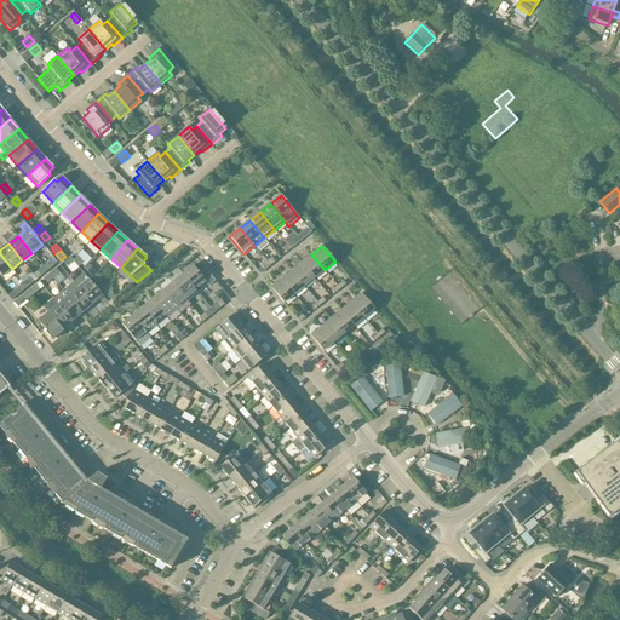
[(82,251),(78,256),(78,257),(84,263),(82,264),(85,268),(92,259),(82,251)]
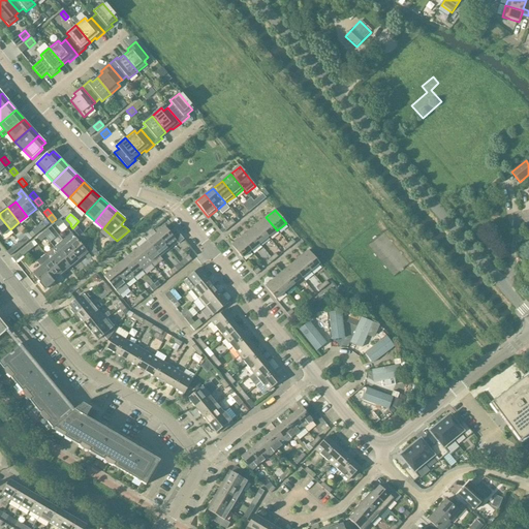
[(0,217),(0,235),(1,237),(10,229),(0,217)]
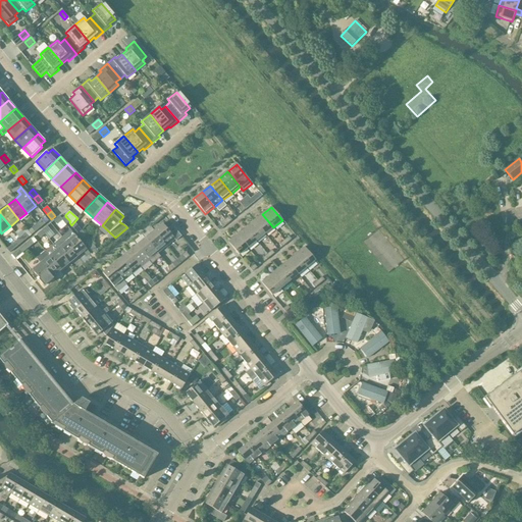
[(273,227),(262,214),(254,221),(265,235),(273,227)]
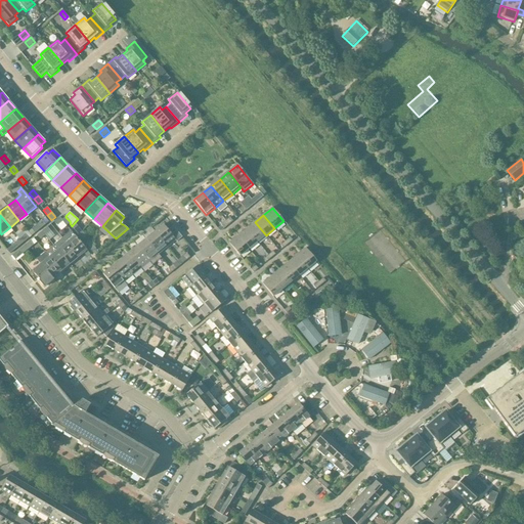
[(57,226),(62,221),(61,220),(59,217),(54,222),(57,226)]
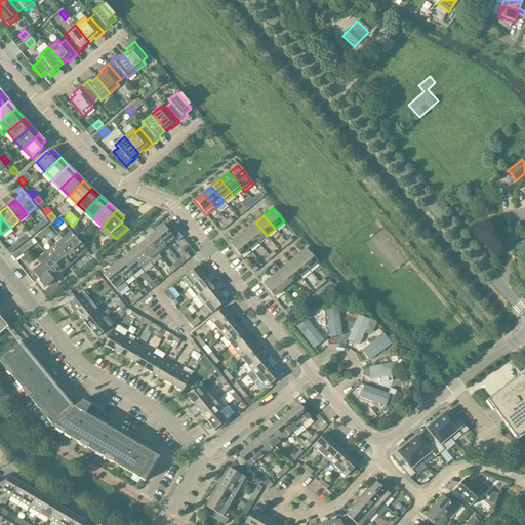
[(62,220),(63,221),(67,227),(70,224),(71,223),(66,217),(62,220)]
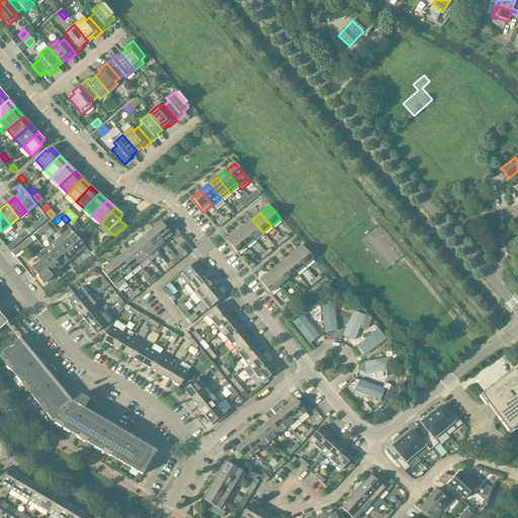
[(36,223),(39,227),(45,223),(41,219),(36,223)]
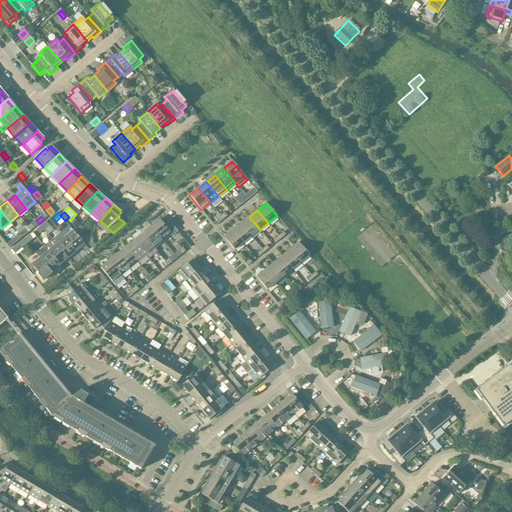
[(260,230),(249,217),(241,224),(251,237),(260,230)]
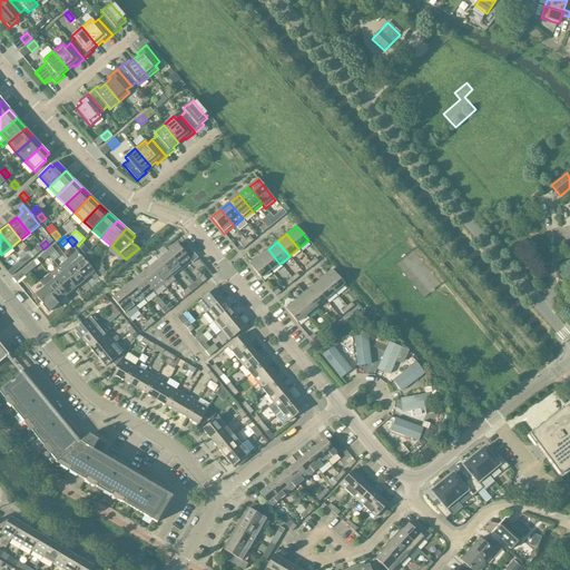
[(38,254),(43,249),(40,245),(35,249),(38,254)]
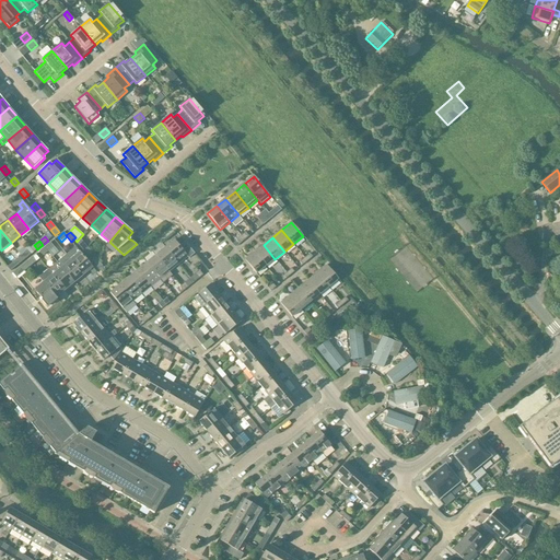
[(185,242),(179,246),(174,241),(165,248),(178,265),(187,257),(188,258),(195,254),(185,242)]
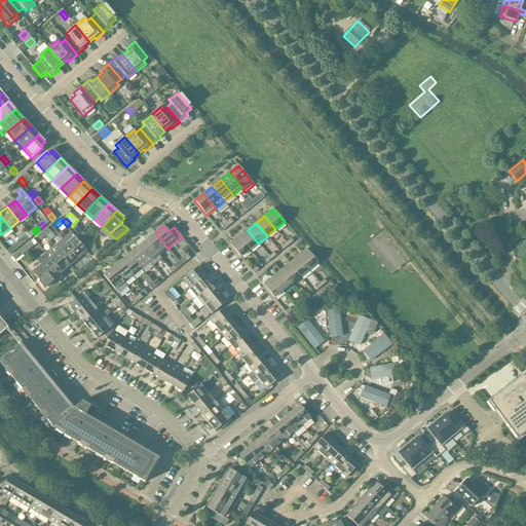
[(74,230),(78,236),(82,232),(78,227),(74,230)]
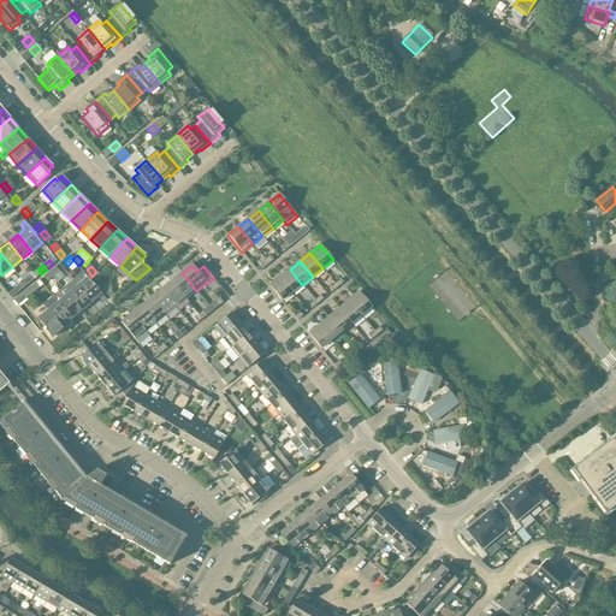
[(55,267),(49,272),(53,277),(59,272),(55,267)]
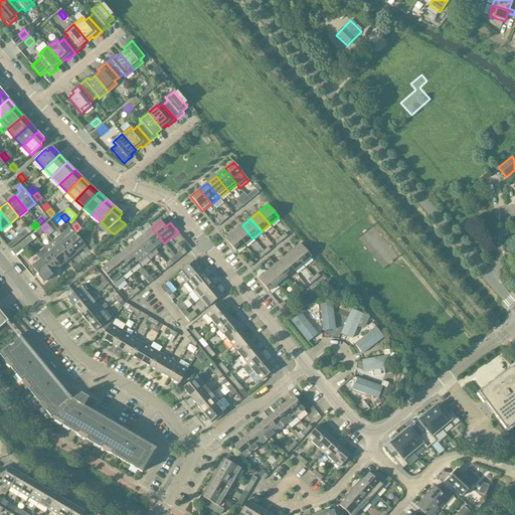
[(252,238),(242,225),(233,232),(244,244),(252,238)]
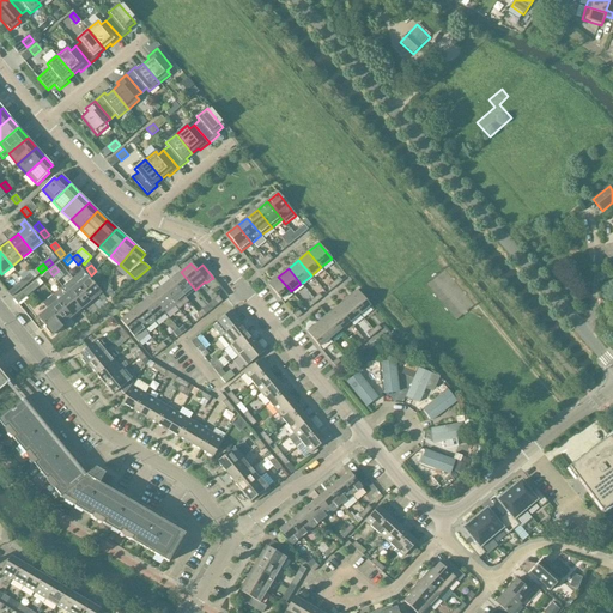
[(53,275),(49,271),(43,277),(47,280),(53,275)]
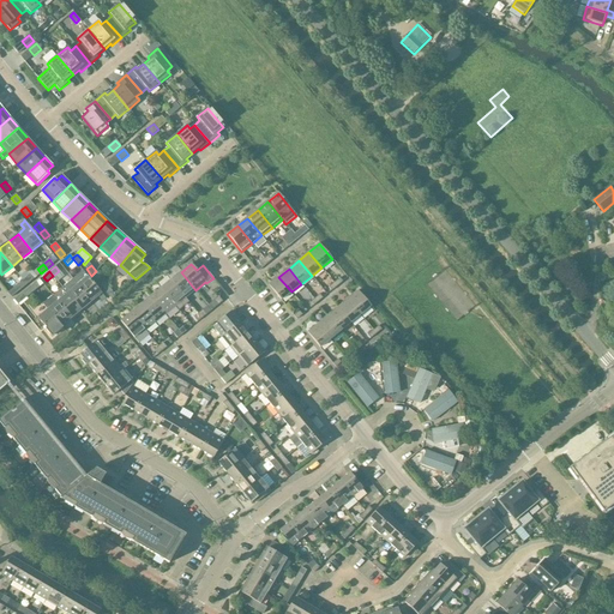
[(72,280),(91,302),(97,298),(101,301),(104,299),(106,300),(106,299),(83,271),(72,280)]
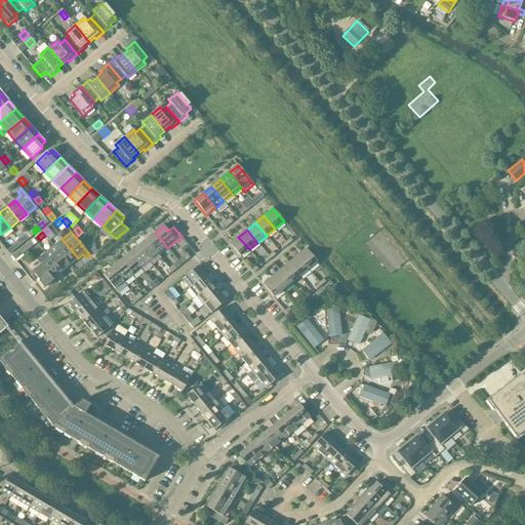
[(82,232),(78,236),(82,241),(86,238),(82,232)]
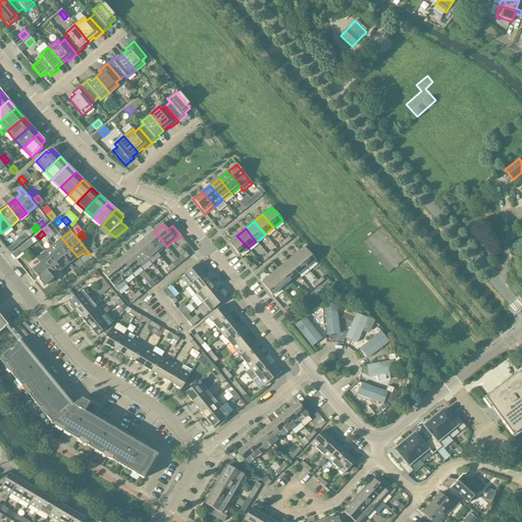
[(145,239),(158,254),(166,247),(154,231),(145,239)]
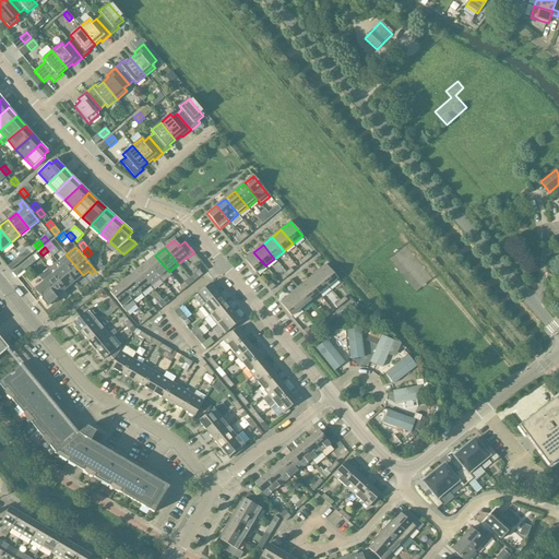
[(26,250),(21,256),(24,260),(31,254),(26,250)]
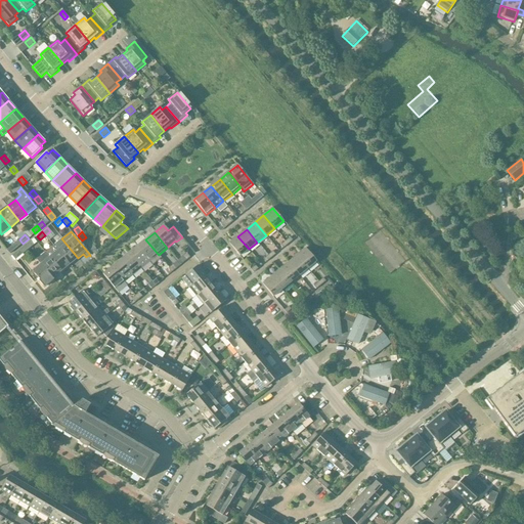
[(239,256),(249,249),(237,236),(229,244),(239,256)]
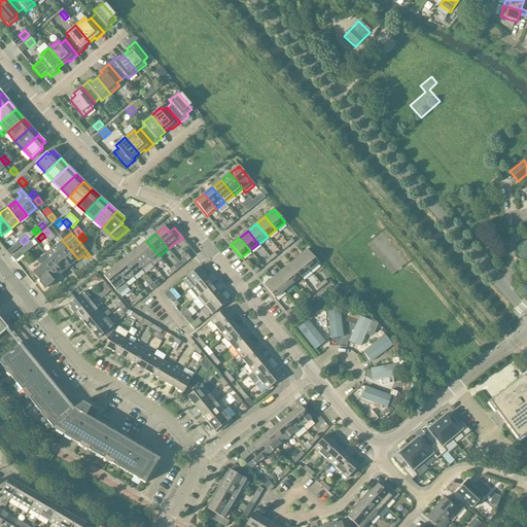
[(62,240),(54,247),(58,252),(70,267),(78,259),(62,240)]
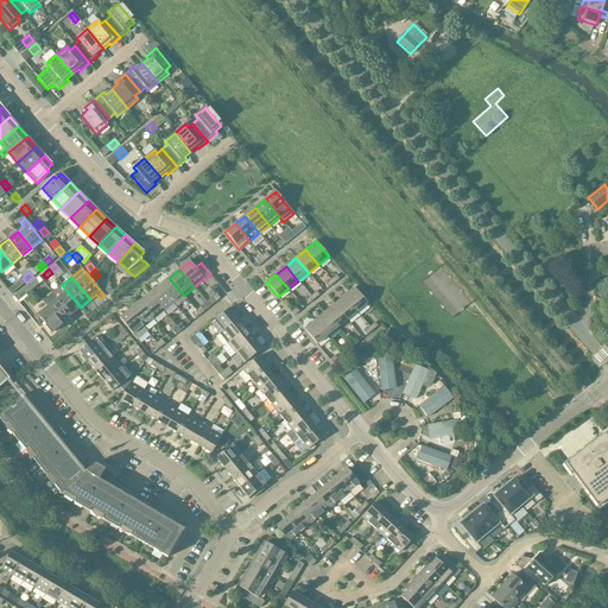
[(26,283),(23,278),(16,283),(20,287),(26,283)]
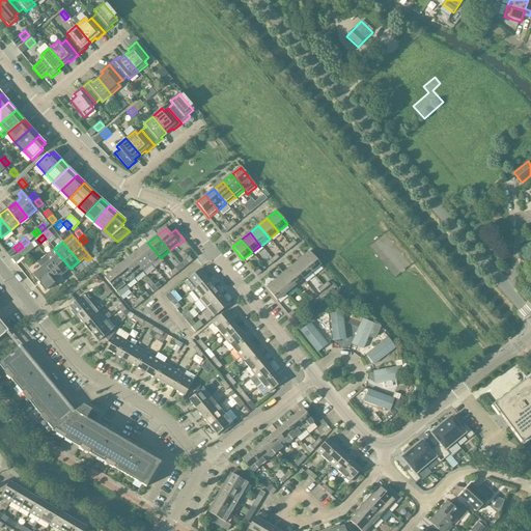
[(164,261),(161,258),(147,243),(139,250),(151,264),(155,269),(164,261)]
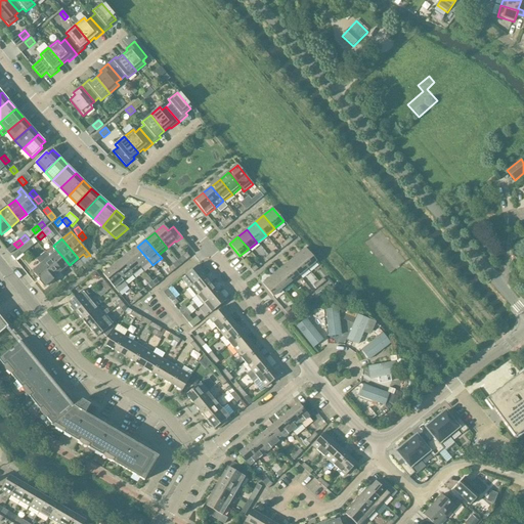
[(89,241),(85,245),(92,253),(96,249),(89,241)]
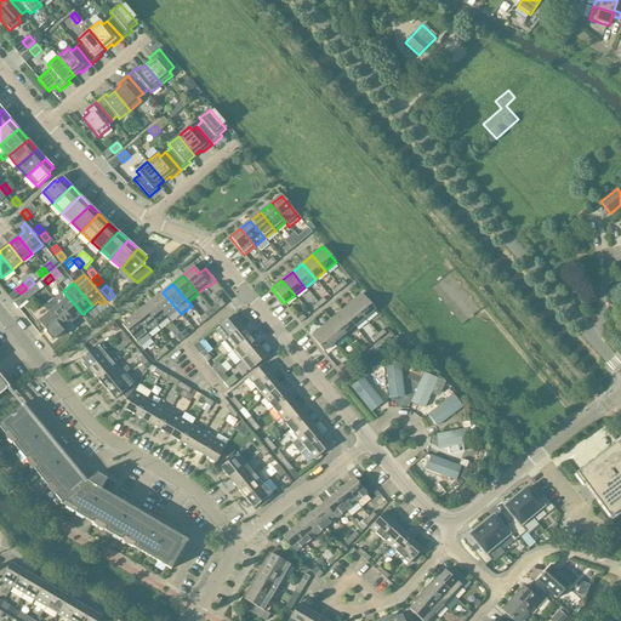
[(35,286),(29,291),(33,296),(40,291),(35,286)]
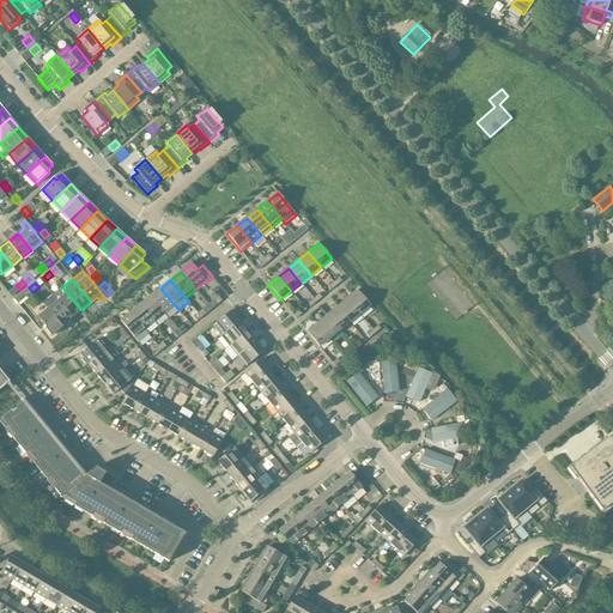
[(32,292),(29,287),(22,293),(26,298),(32,292)]
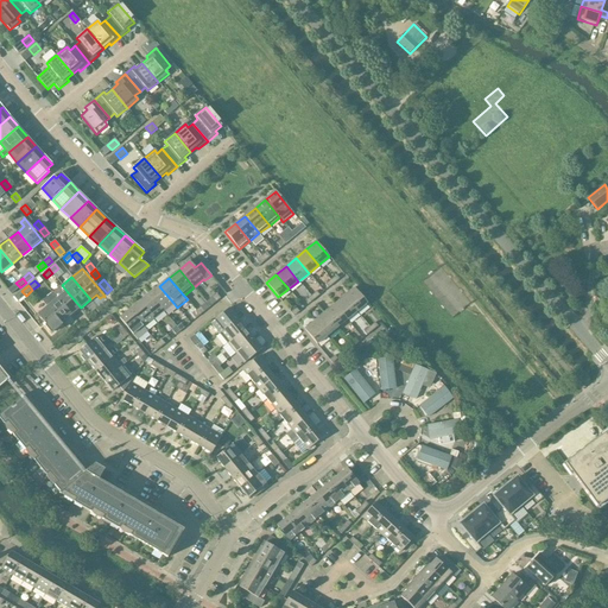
[(81,308),(67,291),(62,285),(52,293),(70,316),(81,308)]
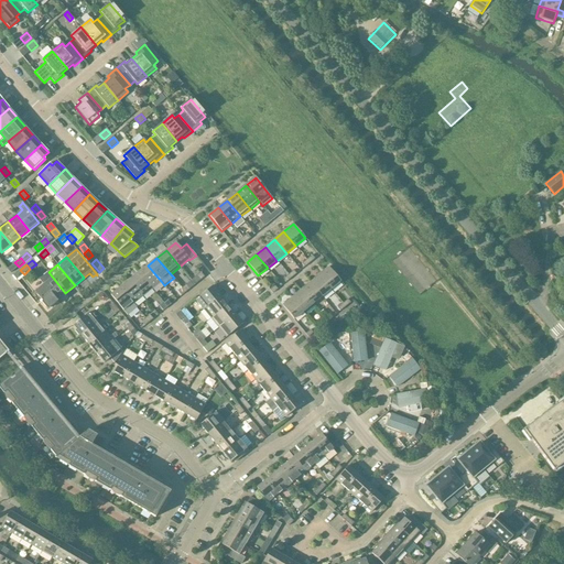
[(139,272),(152,289),(161,281),(148,266),(139,272)]
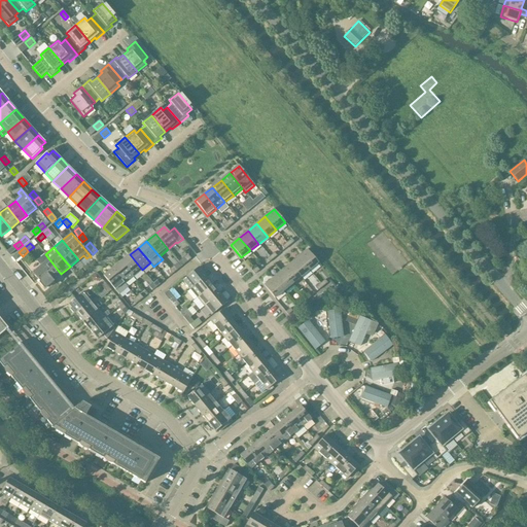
[(299,257),(309,271),(318,264),(308,250),(299,257)]
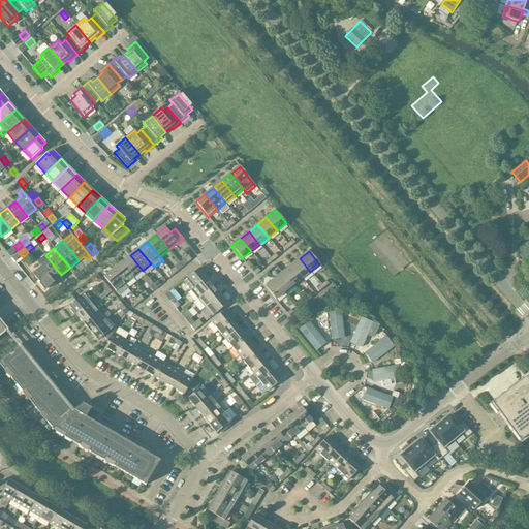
[(36,261),(40,268),(53,282),(53,281),(61,275),(45,255),(36,261)]
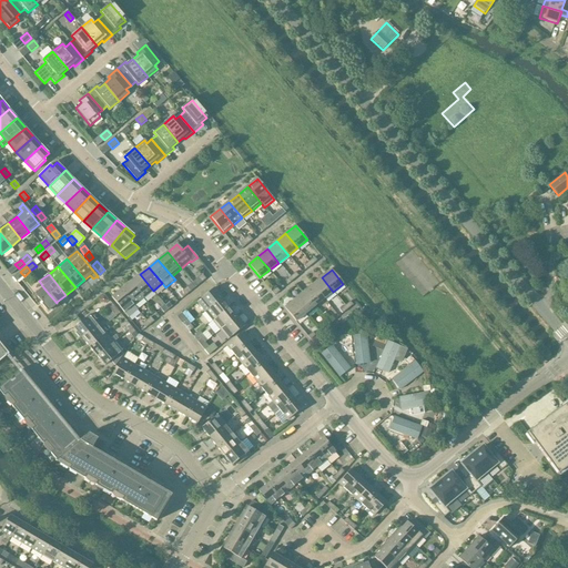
[(153,291),(140,274),(130,282),(143,298),(153,291)]
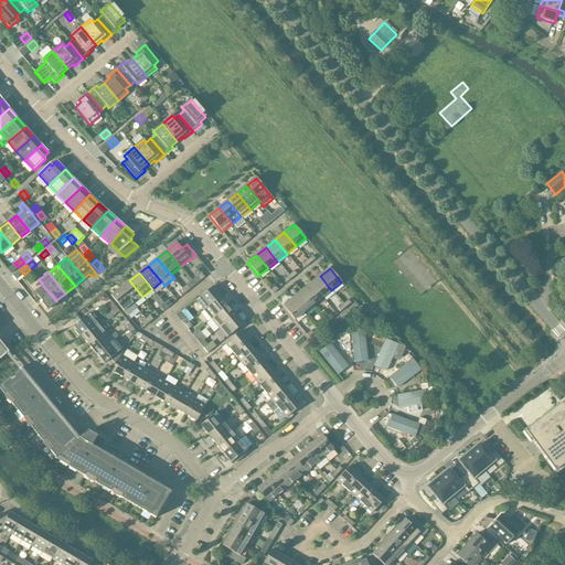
[(331,290),(320,276),(311,284),(322,297),(331,290)]
